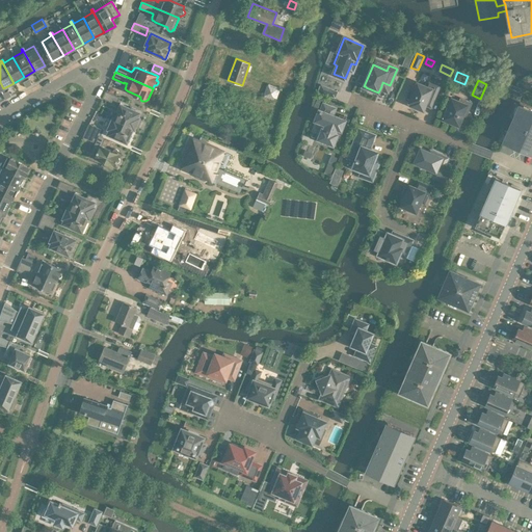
[(432,104),(440,85),(430,81),(428,87),(417,83),(409,102),(411,103),(410,105),(423,110),(426,102),(432,104)]
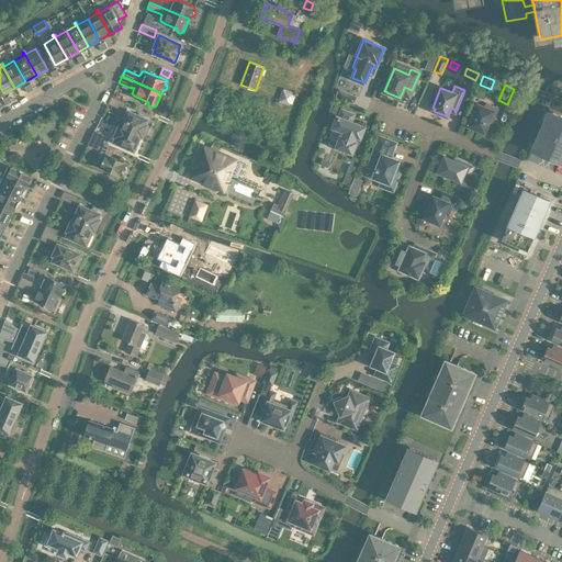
[(339,89),(336,97),(353,103),(357,97),(339,89)]
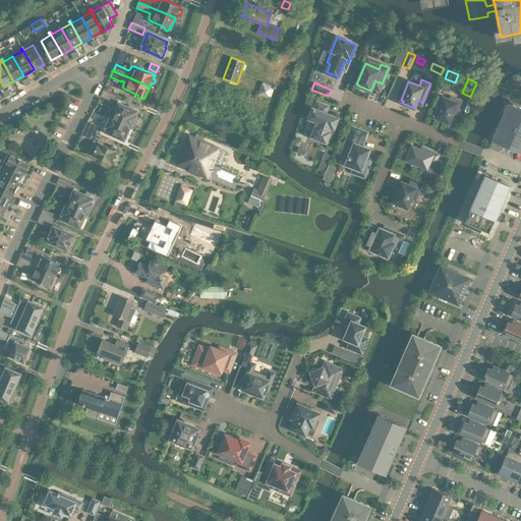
[(117,96),(104,90),(101,96),(114,102),(117,96)]
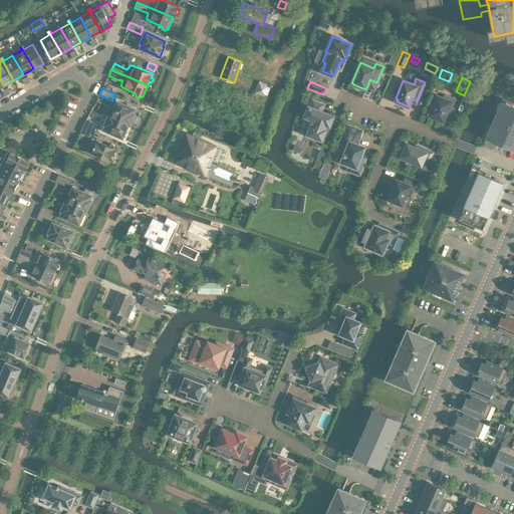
[(443,120),(449,104),(453,106),(456,98),(445,94),(444,98),(437,96),(436,97),(434,97),(431,103),(433,104),(429,114),(434,116),(433,118),(440,121),(441,119),(443,120)]
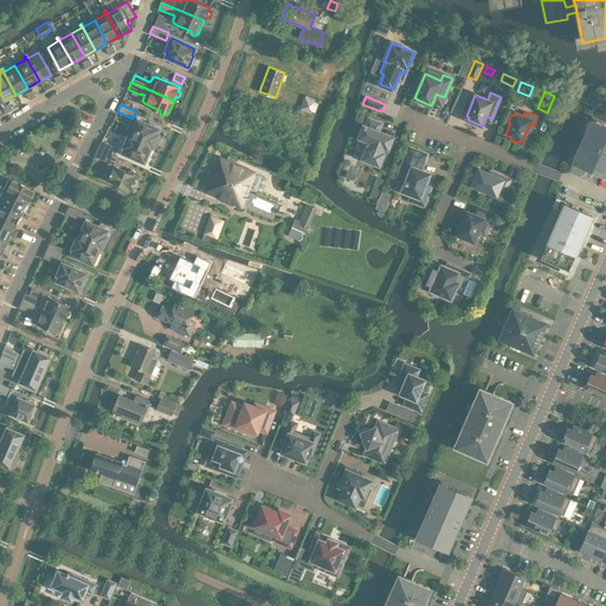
[(152,146),(153,147),(159,134),(156,134),(159,128),(140,120),(141,118),(137,117),(131,129),(133,130),(130,135),(152,146)]
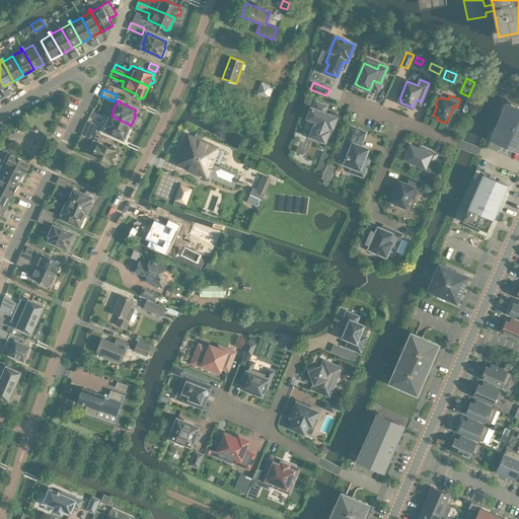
[(311,109),(316,112),(312,120),(318,122),(316,126),(314,126),(310,136),(312,137),(312,136),(323,141),(324,141),(328,131),(326,130),(328,126),(332,128),(337,118),(324,113),(326,105),(315,101),(313,107),(311,107),(311,109)]
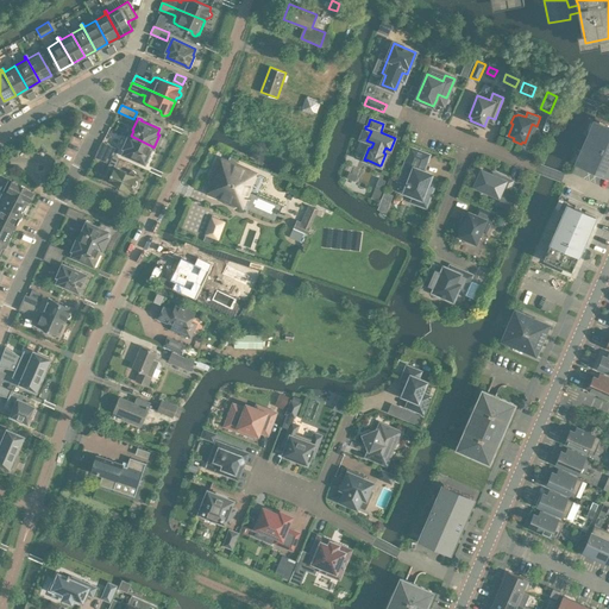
[(608,125),(595,119),(577,161),(608,175),(608,125)]
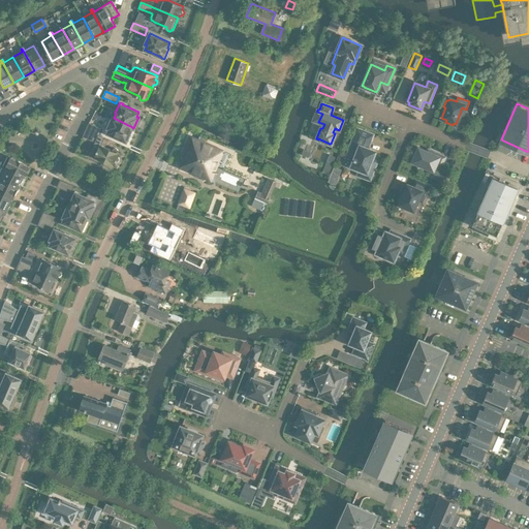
[(126,143),(131,132),(130,131),(132,127),(114,118),(113,117),(107,128),(110,128),(107,133),(124,141),(123,142),(126,143)]
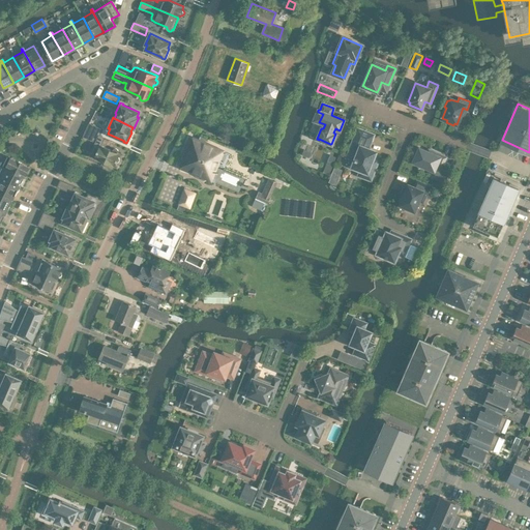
[(99,136),(102,129),(89,123),(86,129),(99,136)]
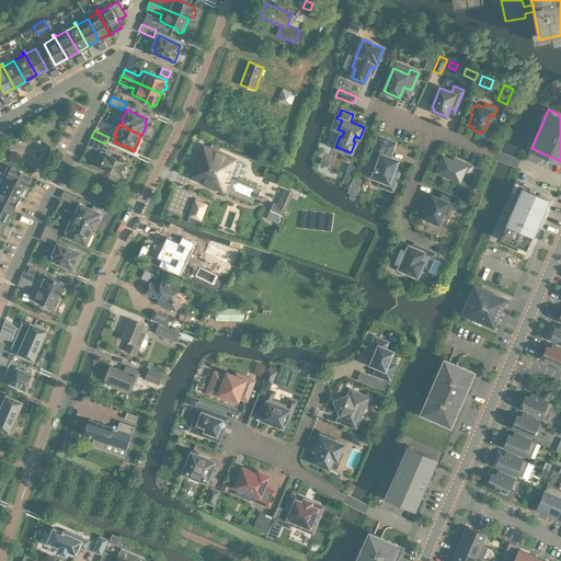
[(379,136),(370,159),(378,162),(373,176),(381,180),(380,185),(392,190),(398,176),(392,174),(398,160),(389,158),(396,142),(379,136)]
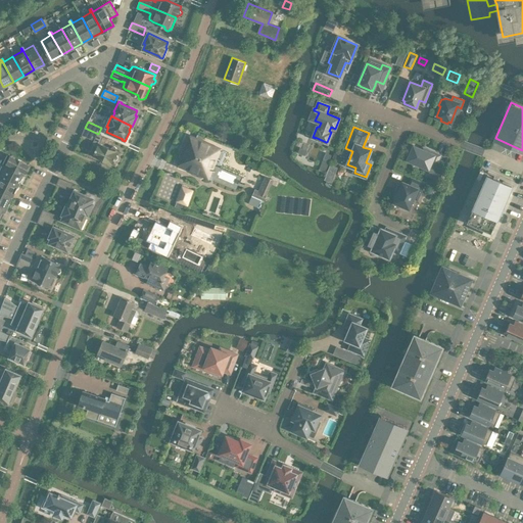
[(102,136),(98,134),(85,128),(82,135),(92,139),(93,139),(95,140),(94,141),(91,148),(90,150),(90,151),(91,153),(92,154),(94,155),(112,163),(113,160),(115,160),(117,159),(117,157),(117,155),(115,154),(117,151),(116,151),(116,149),(115,147),(114,146),(112,147),(111,148),(99,143),(102,136)]
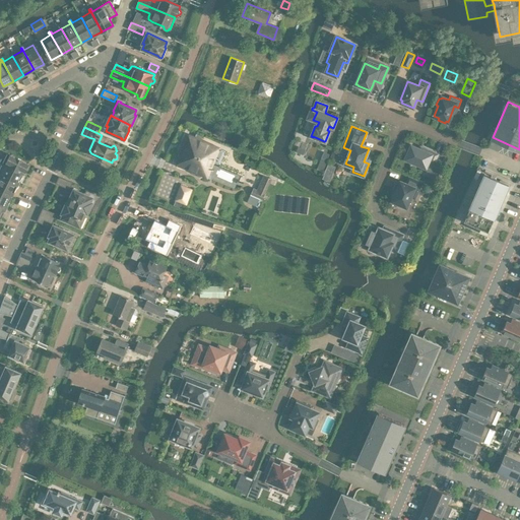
[(189,135),(177,165),(208,178),(214,163),(219,166),(225,151),(220,148),(189,135)]
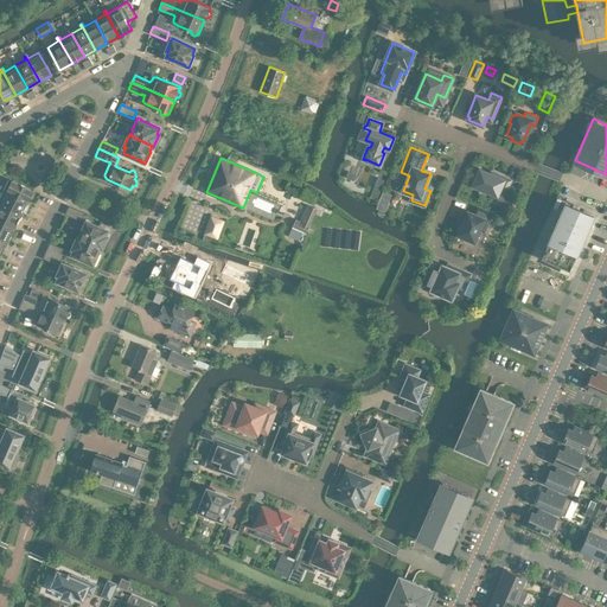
[(475,172),(472,180),(475,181),(473,185),(497,195),(493,202),(510,209),(518,189),(509,185),(511,179),(498,173),(497,177),(480,170),(478,173),(475,172)]
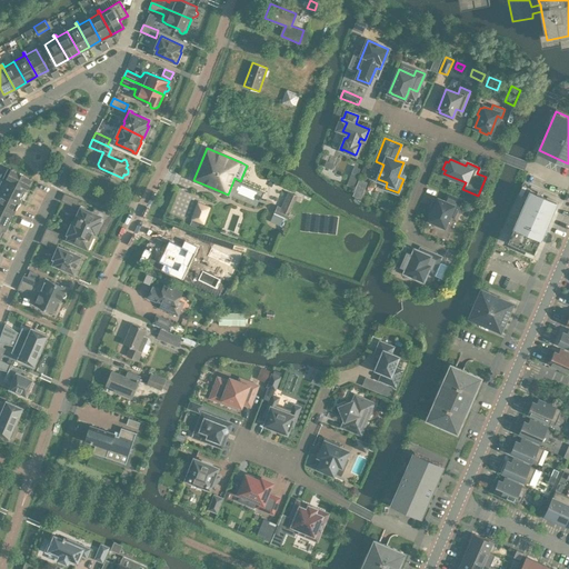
[(355,166),(351,172),(358,175),(360,169),(355,166)]
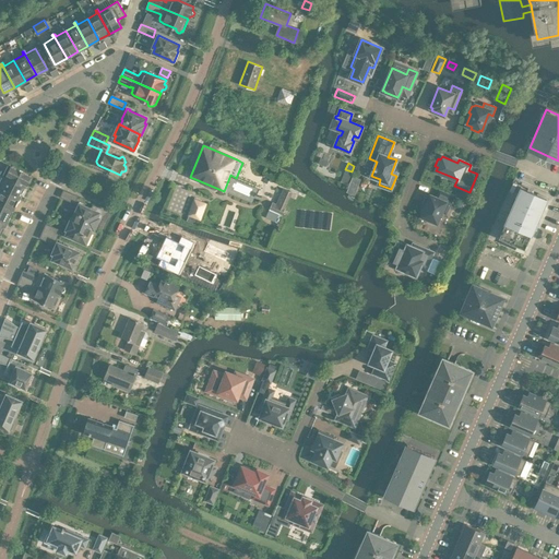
[(31,175),(9,164),(2,176),(25,187),(31,175)]
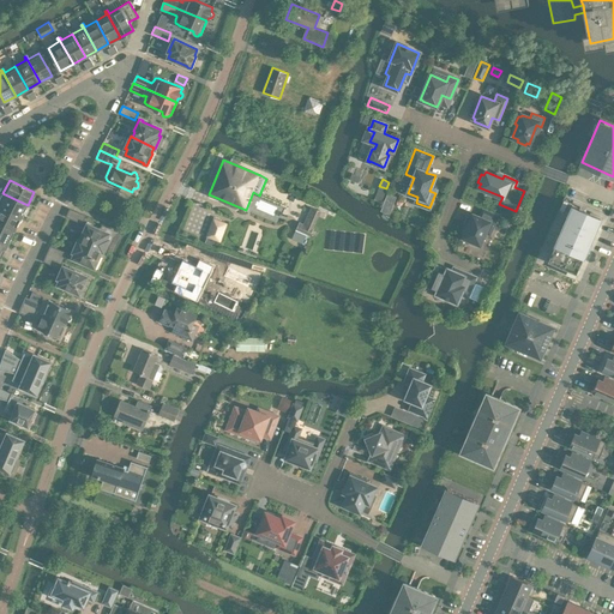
[(529,186),(525,196),(531,198),(536,190),(529,186)]
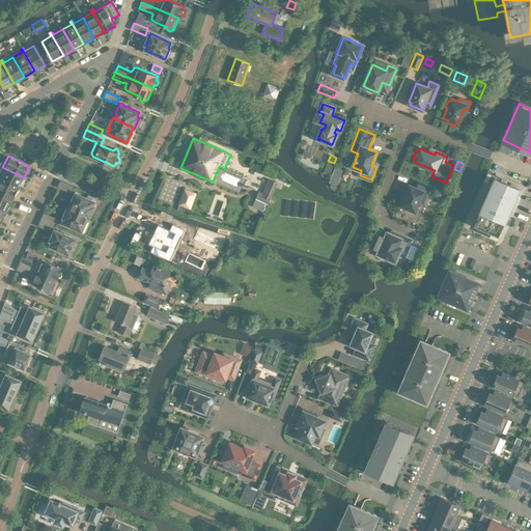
[(24,177),(2,167),(0,172),(0,179),(18,189),(24,177)]
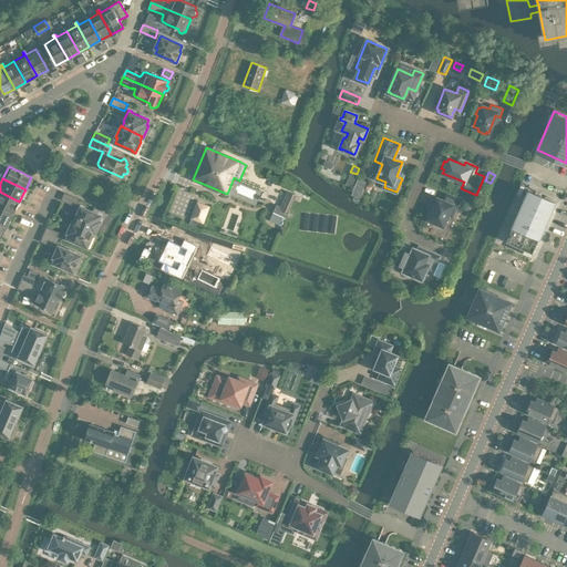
[(362,189),(354,186),(351,194),(359,197),(362,189)]
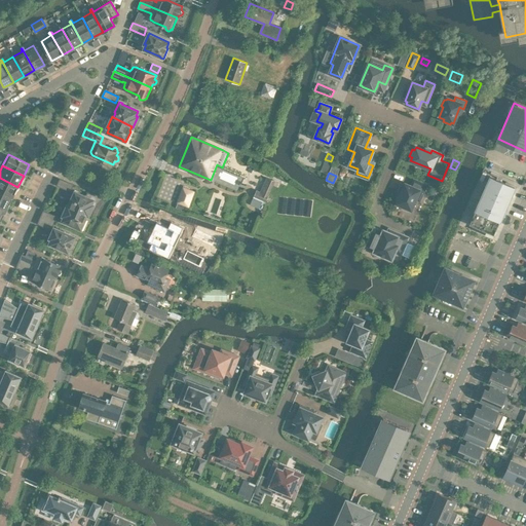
[(468,223),(494,234),(503,213),(503,212),(514,187),(490,176),(479,201),(468,223)]
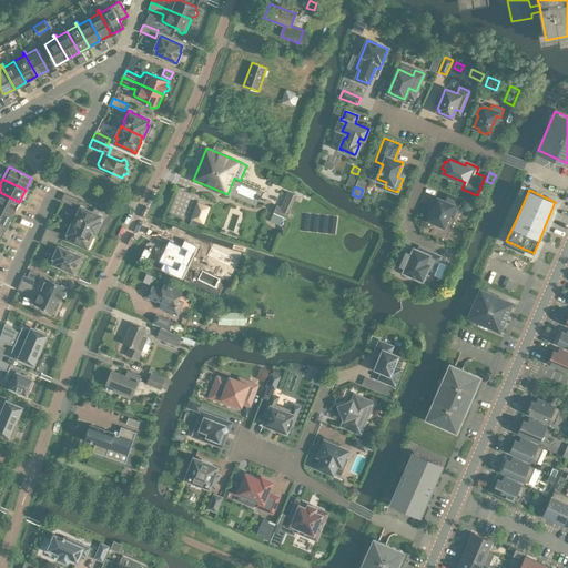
[(19,202),(0,192),(0,206),(13,214),(19,202)]
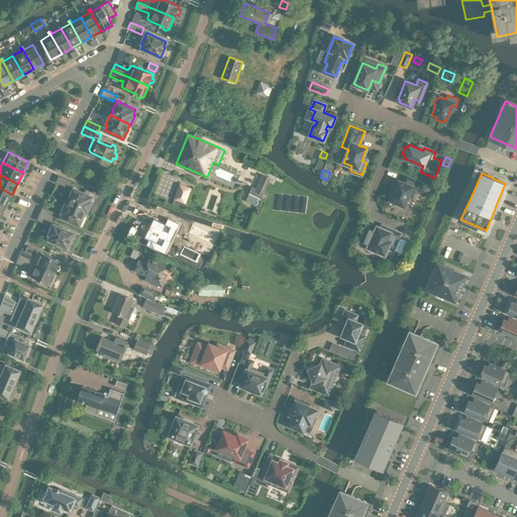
[(252,187),(249,193),(261,198),(270,178),(265,175),(257,190),(252,187)]
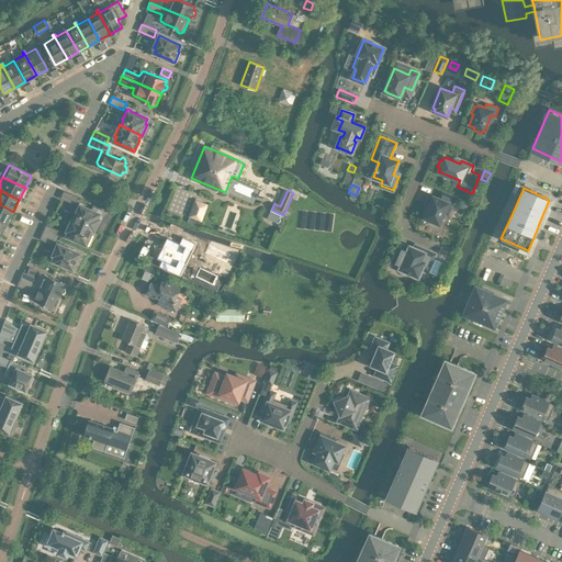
[(64,191),(60,198),(76,204),(78,198),(64,191)]
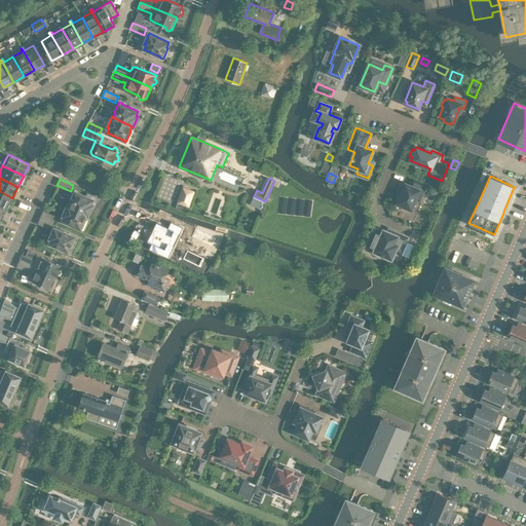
[(426,185),(414,179),(411,185),(406,183),(405,185),(402,184),(396,199),(398,200),(397,202),(403,205),(402,209),(408,211),(409,209),(411,210),(416,199),(419,200),(426,185)]
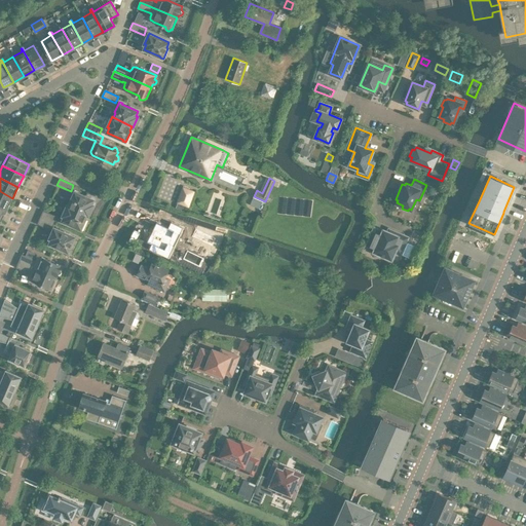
[(177,202),(188,207),(194,191),(183,187),(177,202)]
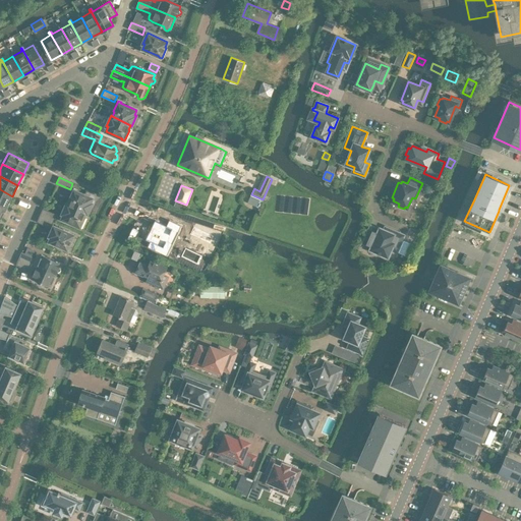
[(87,213),(88,214),(89,213),(88,213),(92,204),(93,203),(91,201),(93,197),(76,190),(76,189),(73,188),(69,198),(70,199),(68,204),(68,205),(87,212),(87,213)]
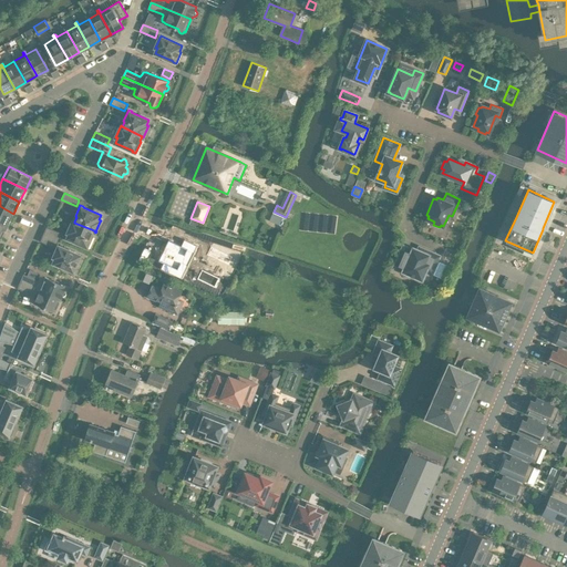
[(13,214),(0,206),(0,222),(7,226),(13,214)]
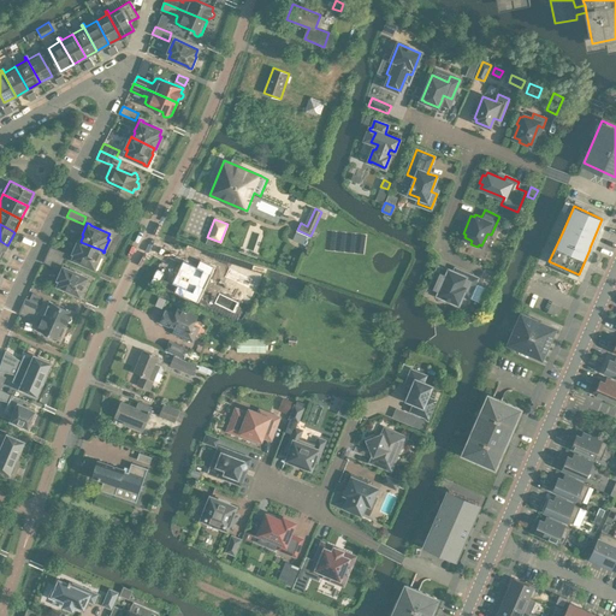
[(75,253),(73,259),(93,267),(92,268),(95,270),(101,258),(100,256),(102,252),(102,250),(81,242),(81,241),(78,240),(78,241),(73,252),(73,253),(75,253)]
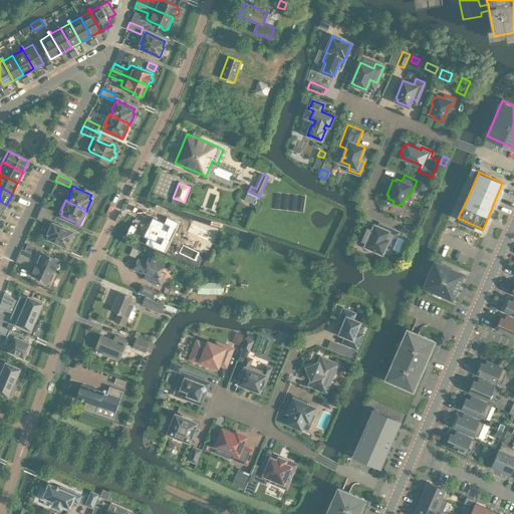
[(55,212),(42,206),(39,212),(52,218),(55,212)]
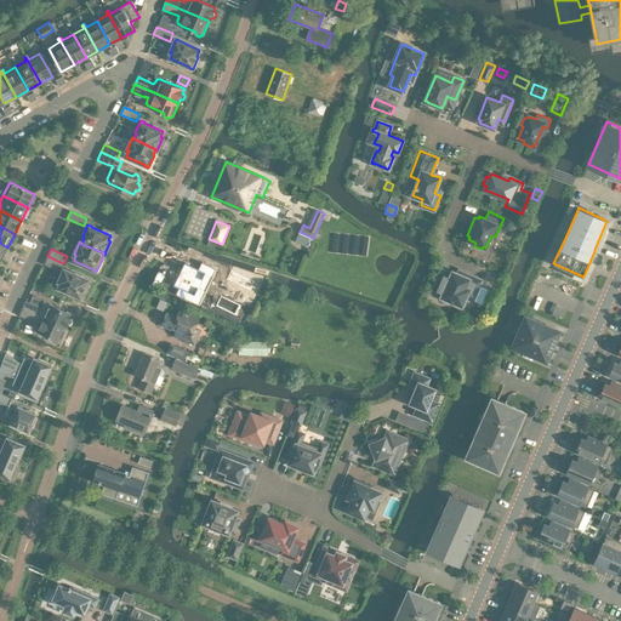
[(44,265),(61,271),(63,263),(47,256),(44,265)]
